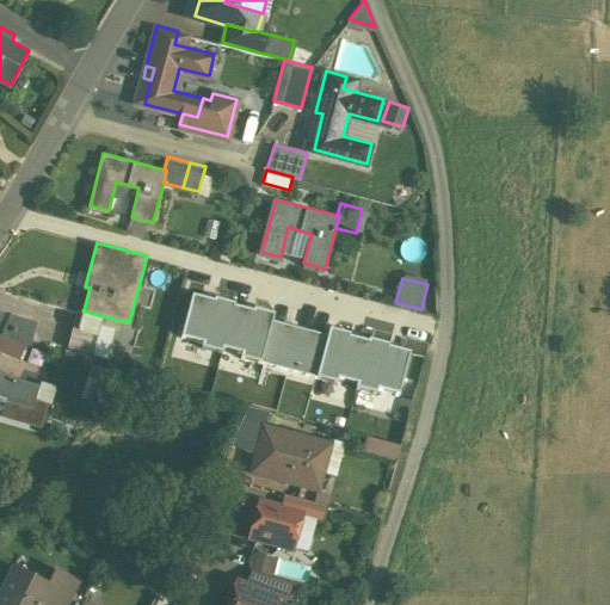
[(222,349),(223,344),(234,302),(235,300),(216,295),(215,297),(193,291),(182,333),(204,339),(203,344),(222,349)]
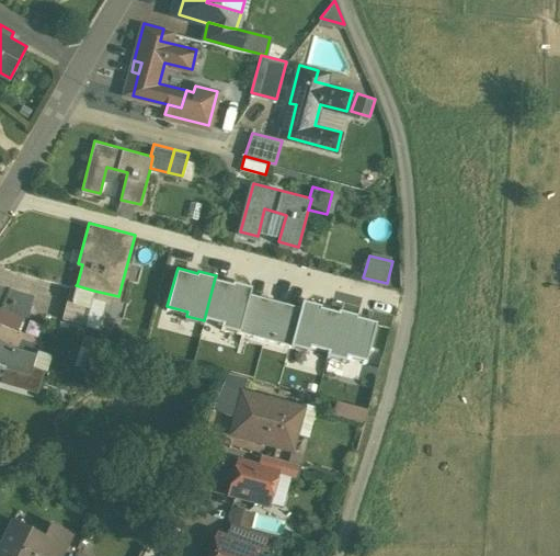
[(233,283),(215,278),(205,316),(224,321),(223,325),(241,330),(251,292),(253,285),(233,281),(233,283)]
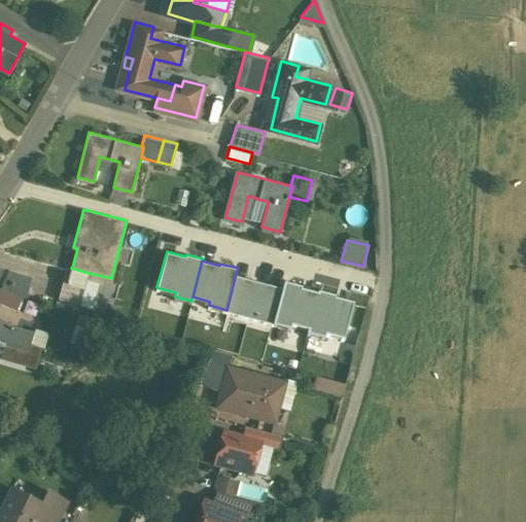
[(72,268),(67,266),(59,297),(81,302),(89,273),(71,268),(72,268)]
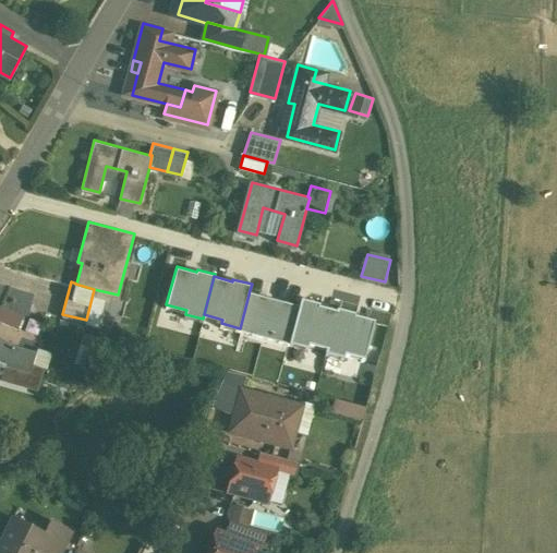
[(300,304),(250,290),(240,328),(290,341),(300,304)]
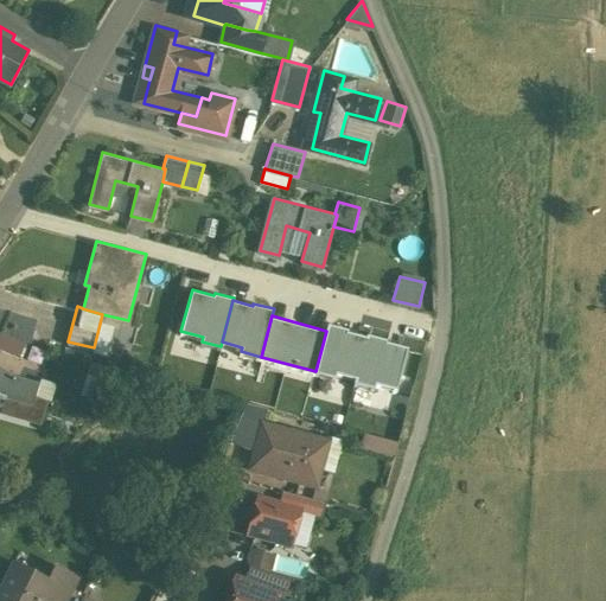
[(337,372),(356,377),(368,337),(348,331),(349,328),(329,324),(326,331),(316,371),(336,377),(337,372)]
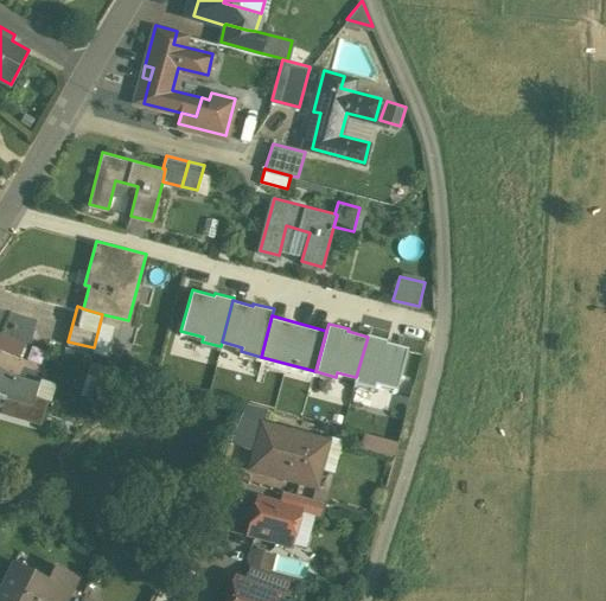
[(0,327),(0,345),(16,351),(21,337),(0,327)]
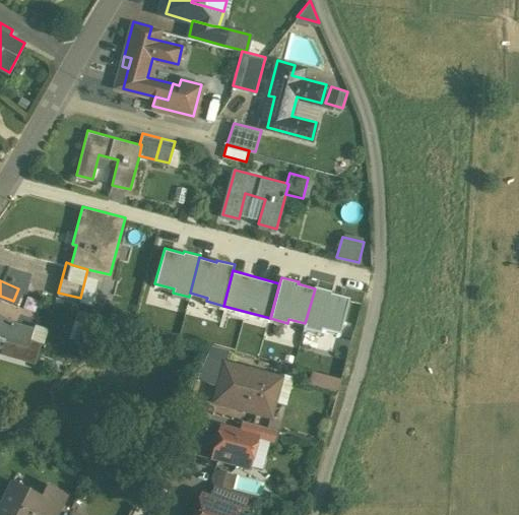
[(315,285),(315,288),(305,323),(304,327),(321,332),(322,328),(340,332),(350,298),(331,293),(332,291),(315,285)]
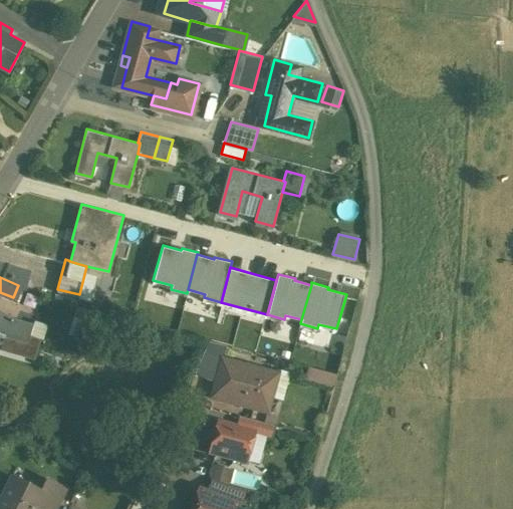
[(37,312),(20,306),(15,318),(33,323),(37,312)]
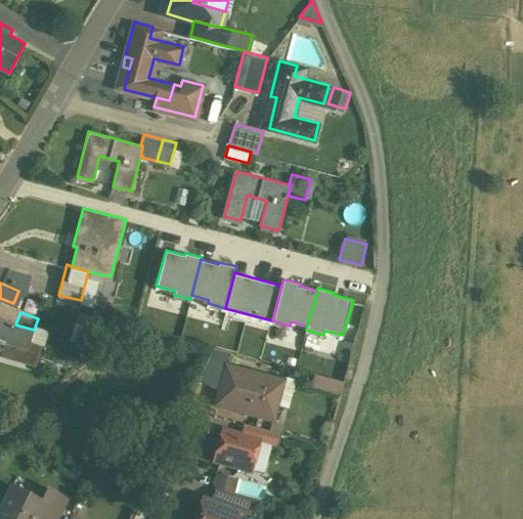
[(0,315),(0,339),(9,342),(29,348),(34,330),(15,325),(0,315)]
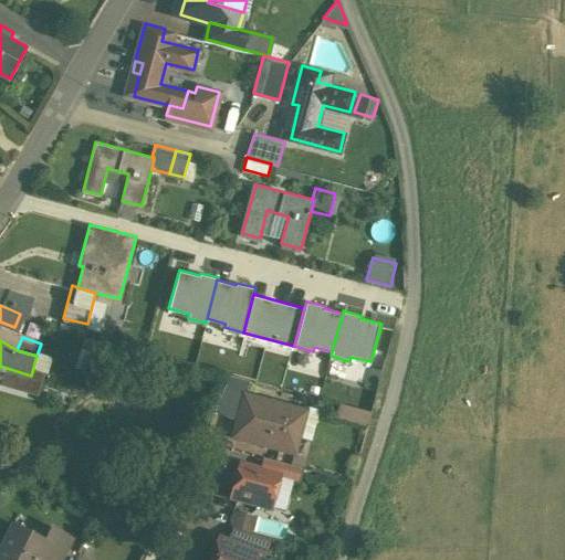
[(250,378),(231,372),(226,383),(227,383),(247,389),(250,378)]
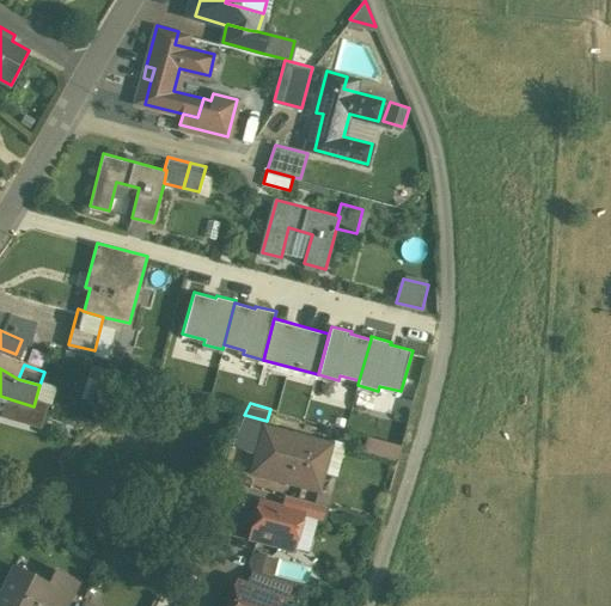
[(267,421),(245,415),(236,438),(260,446),(266,426),(267,421)]
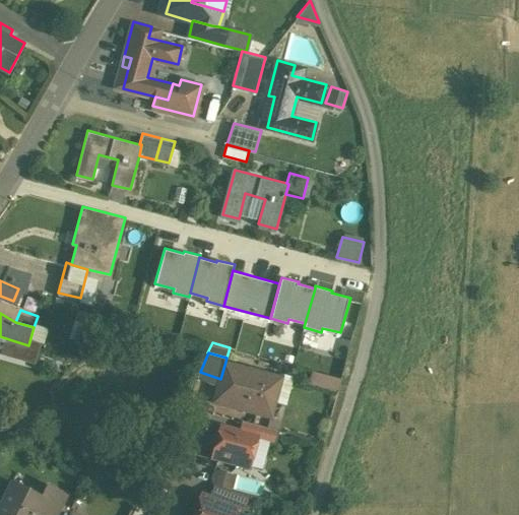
[(280,377),(225,362),(220,379),(215,399),(270,413),(280,377)]
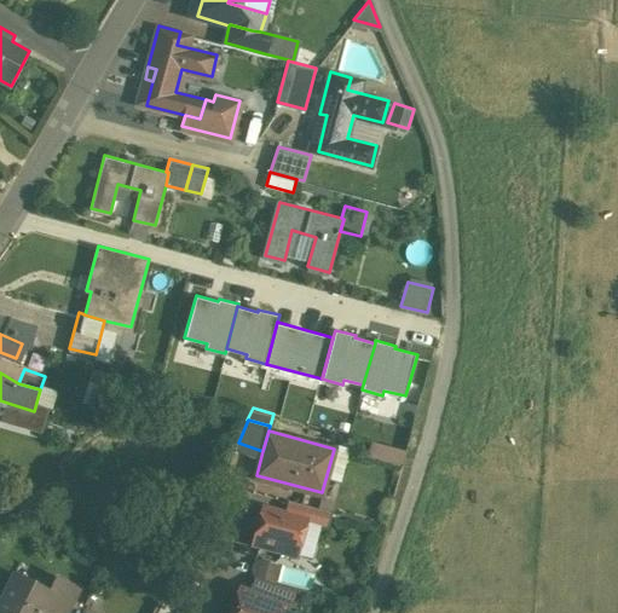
[(362,451),(404,462),(408,447),(365,437),(362,451)]
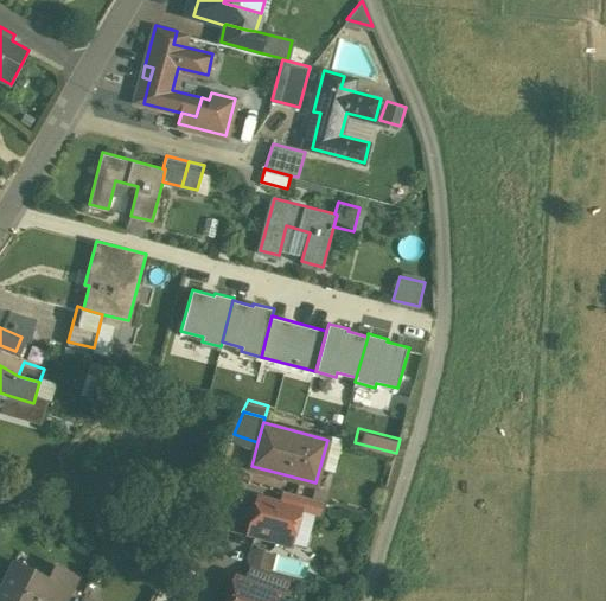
[(324,500),(282,490),(279,503),(300,509),(301,509),(320,515),(324,500)]
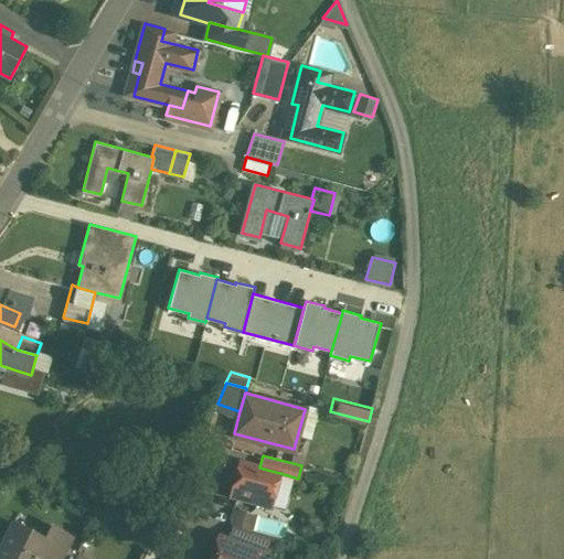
[(259,468),(240,462),(232,492),(242,495),(242,497),(256,502),(257,500),(272,503),(280,473),(279,473),(259,468)]
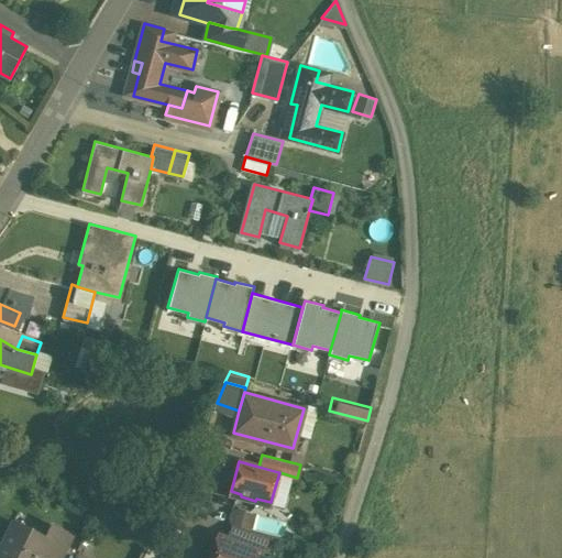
[(271,534),(232,524),(227,537),(255,548),(255,549),(263,553),(271,534)]
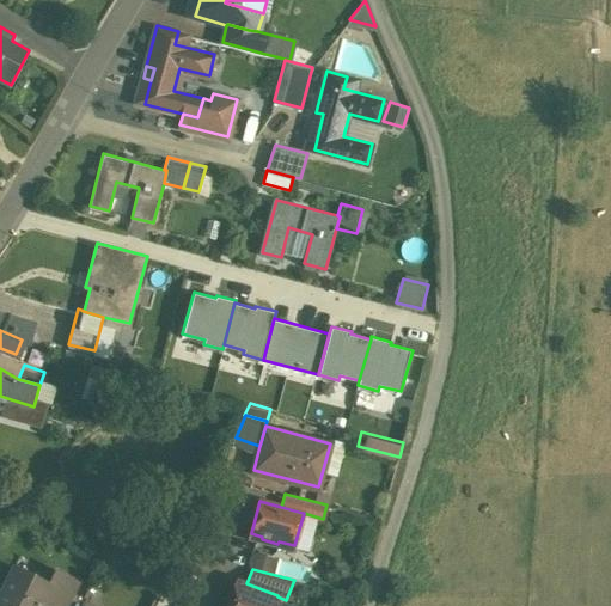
[(52,586),(41,605),(62,605),(77,580),(57,570),(50,585),(52,586)]
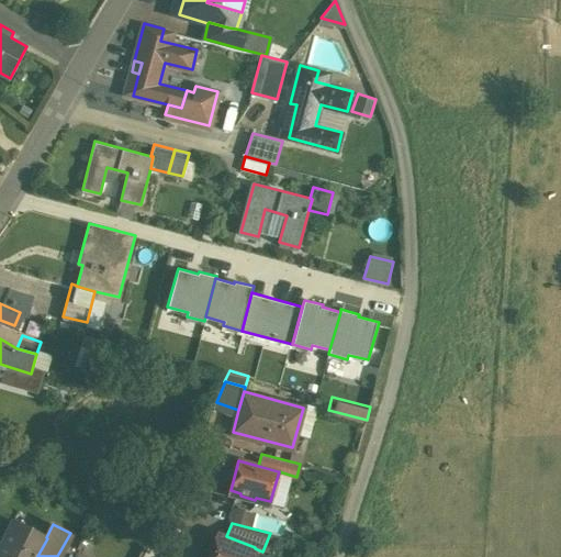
[(23,534),(11,527),(0,549),(0,556),(37,556),(47,538),(46,537),(32,531),(23,534)]
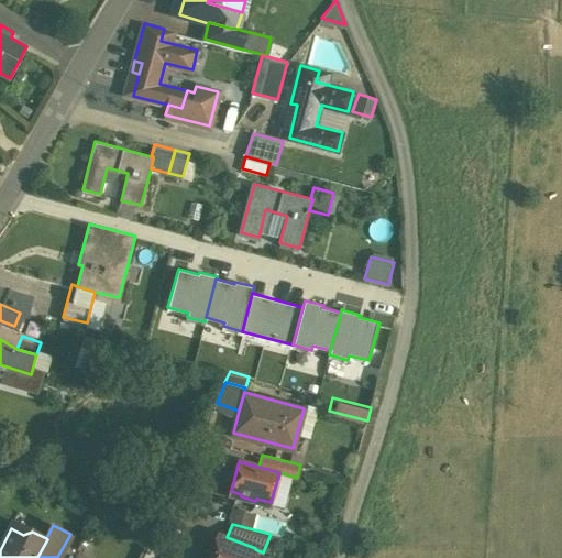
[(227,537),(219,534),(210,557),(252,557),(255,549),(255,548),(227,537)]
